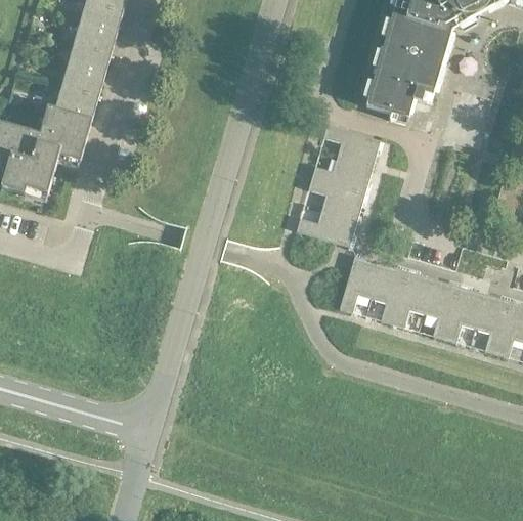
[(85,0),(85,1),(123,12),(126,0),(85,0)]
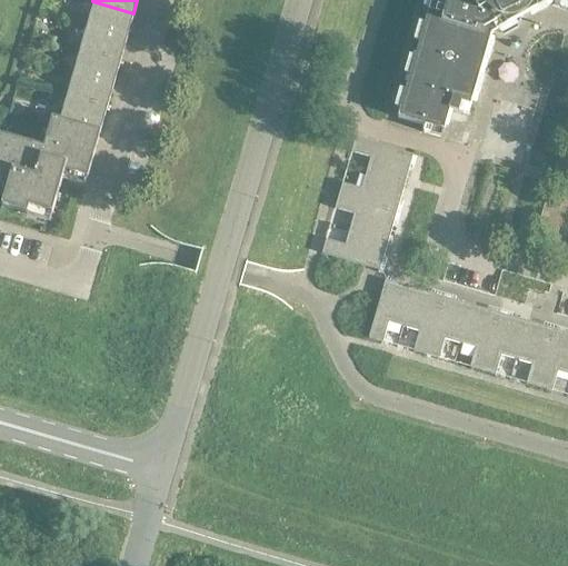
[(425,0),(424,5),(428,7),(424,22),(419,21),(414,38),(418,40),(414,56),(409,55),(404,71),(409,73),(405,89),(399,88),(395,105),(399,106),(397,116),(424,123),(421,130),(441,136),(448,108),(467,113),(472,91),(478,93),(482,76),(478,75),(481,60),(482,58),(487,60),(492,42),(487,41),(490,32),(498,28),(501,35),(517,27),(512,20),(528,11),(530,16),(546,7),(544,2),(547,0),(557,0),(560,1),(559,6),(567,8),(567,0),(425,0)]
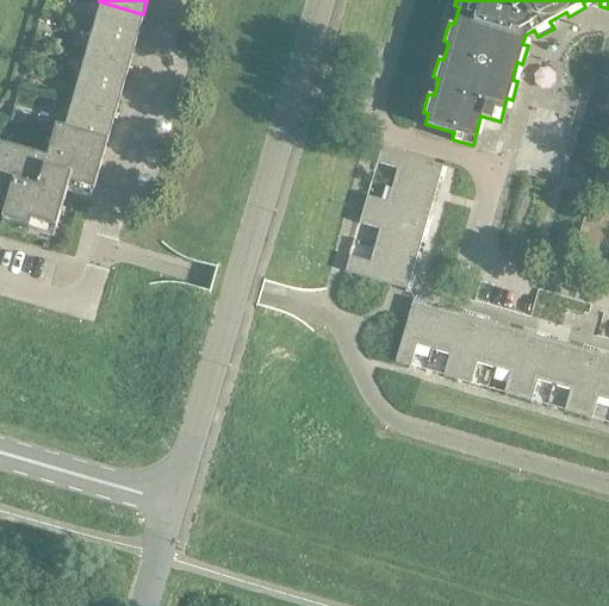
[(143,14),(99,1),(92,26),(134,38),(136,29),(138,29),(143,14)]
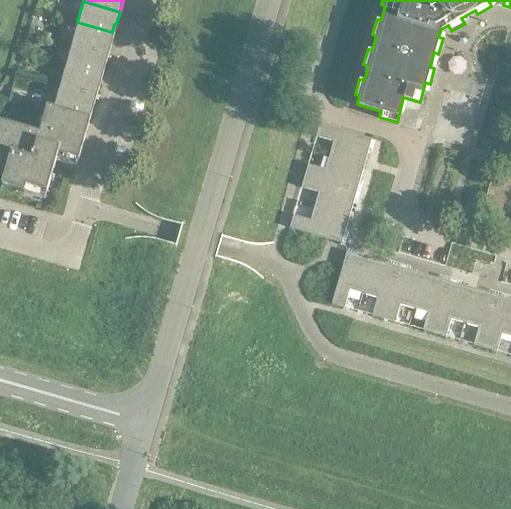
[(112,32),(77,22),(71,43),(108,53),(111,41),(109,40),(112,32)]
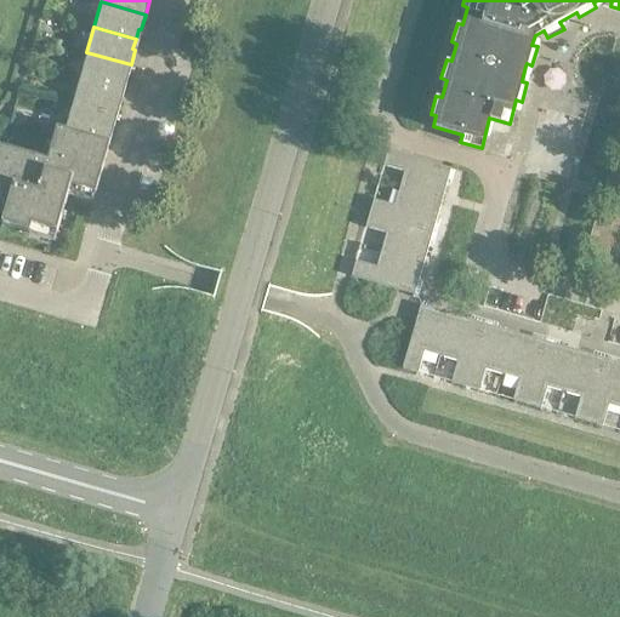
[(131,64),(86,52),(79,78),(121,89),(124,79),(126,80),(131,64)]
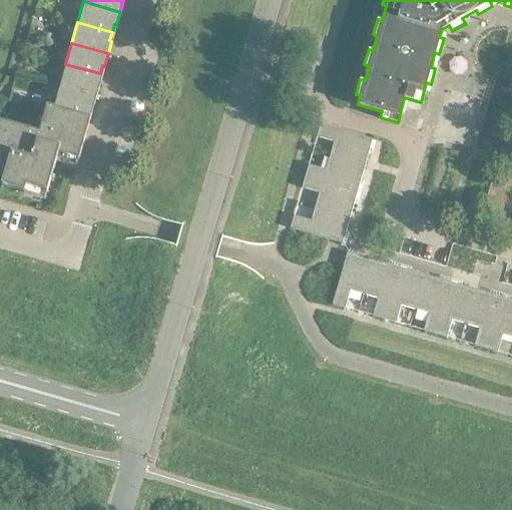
[(100,73),(65,64),(59,84),(96,95),(99,82),(97,82),(100,73)]
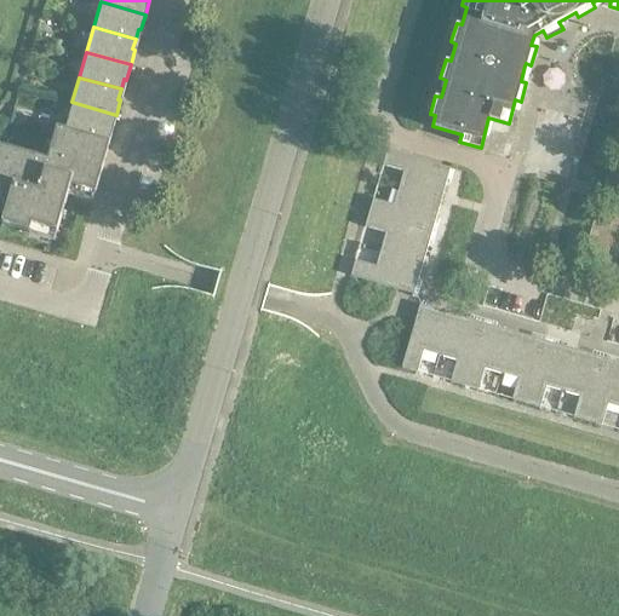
[(116,115),(72,102),(66,127),(56,125),(47,156),(0,142),(0,191),(9,195),(1,222),(29,230),(30,223),(56,230),(67,191),(86,197),(89,189),(95,190),(109,138),(107,138),(109,130),(112,130),(116,115)]
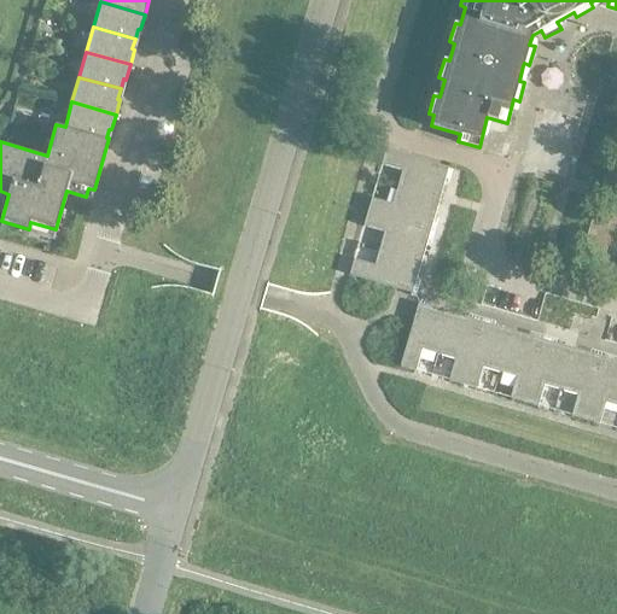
[(13,109),(10,121),(21,124),(24,111),(13,109)]
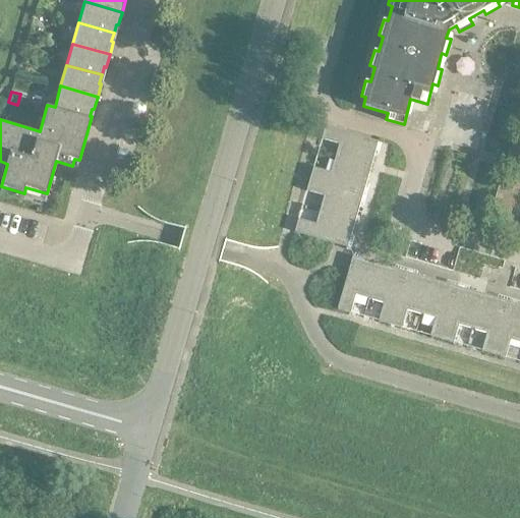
[(378,139),(325,124),(321,137),(338,142),(334,157),(369,167),(378,139)]
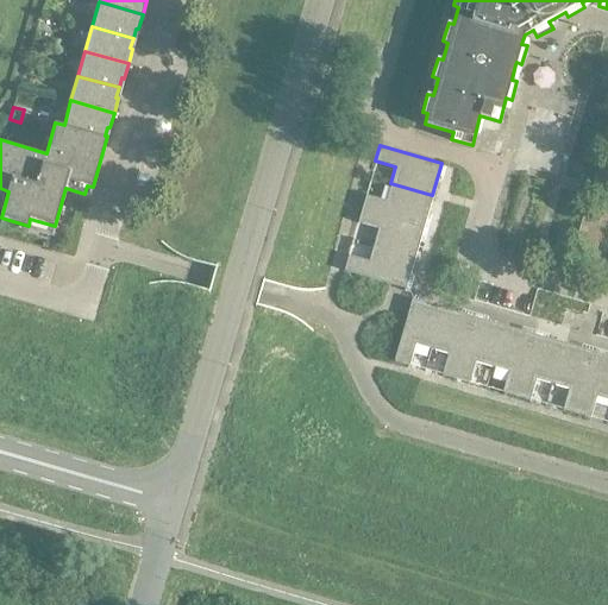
[(432,195),(390,183),(386,200),(365,194),(362,207),(424,225),(432,195)]
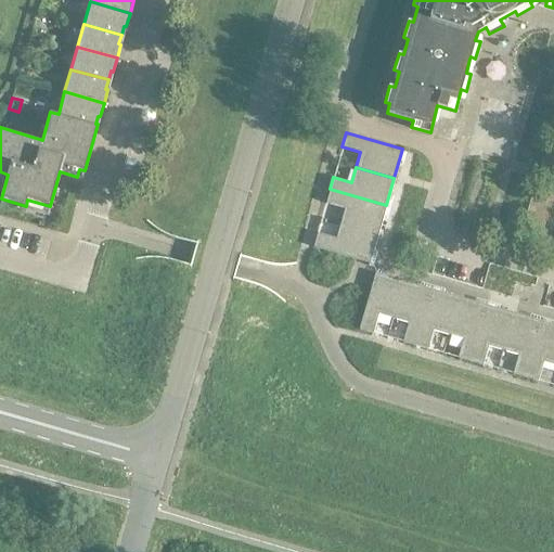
[(386,205),(330,189),(325,202),(345,207),(340,221),(377,232),(386,205)]
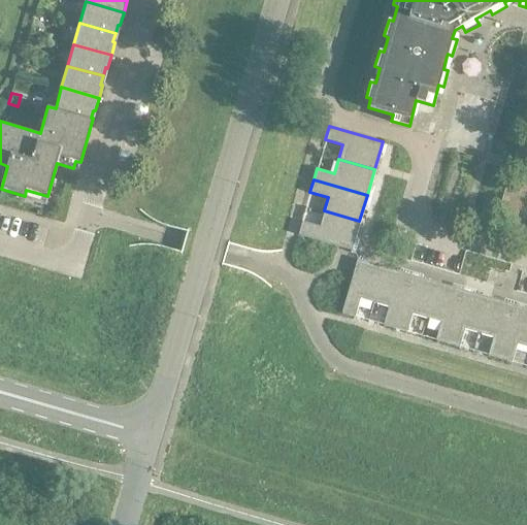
[(359,221),(324,210),(320,225),(301,220),(298,233),(352,249),(359,221)]
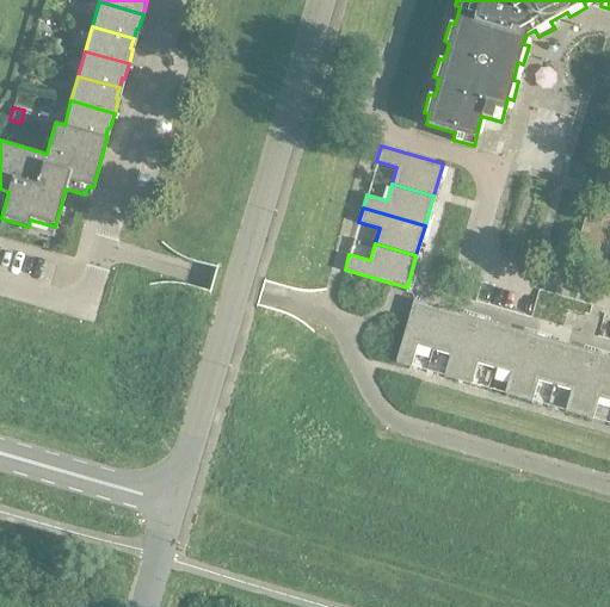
[(444,308),(413,298),(395,360),(410,365),(416,344),(432,348),(444,308)]
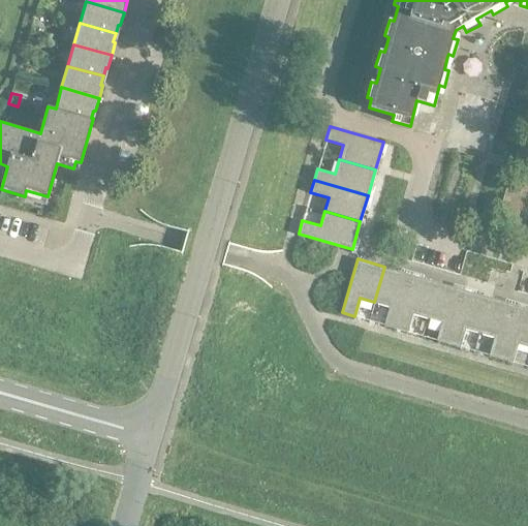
[(410,274),(384,267),(374,302),(389,306),(383,325),(396,328),(410,274)]
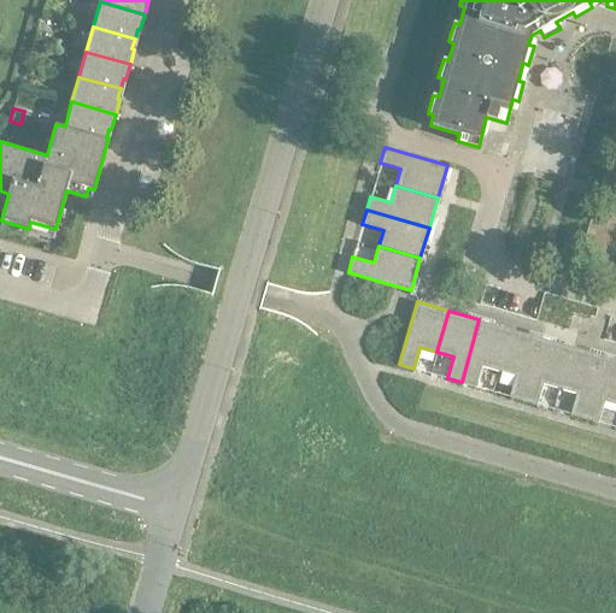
[(510,328),(479,319),(462,382),(475,385),(481,365),(498,370),(510,328)]
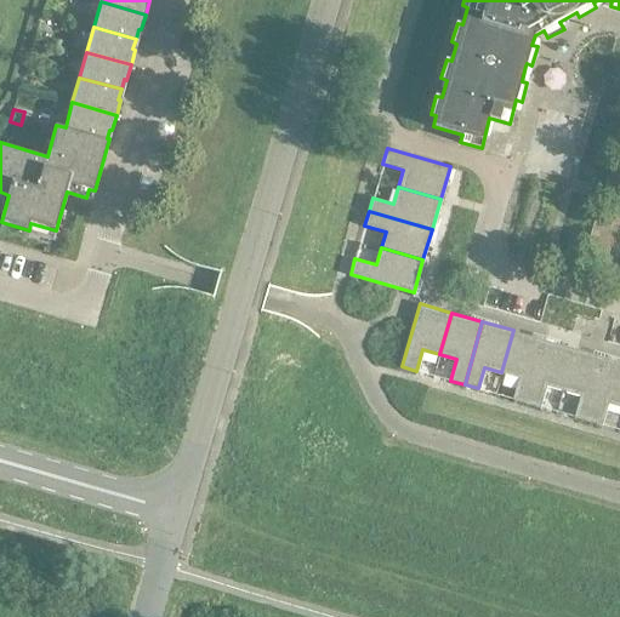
[(544,340),(513,330),(501,372),(518,377),(512,398),(525,403),(544,340)]
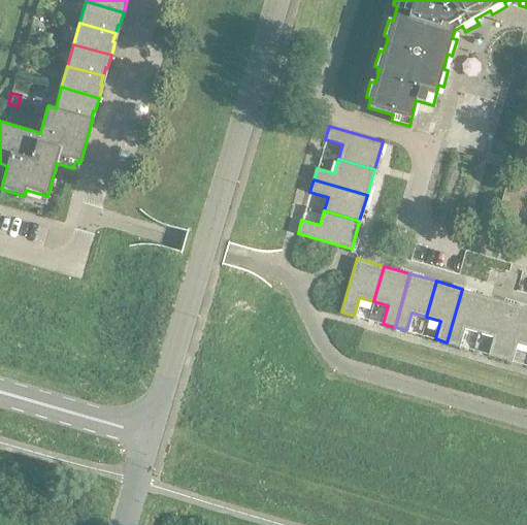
[(489,296),(462,289),(447,342),(459,346),(464,328),(479,332),(489,296)]
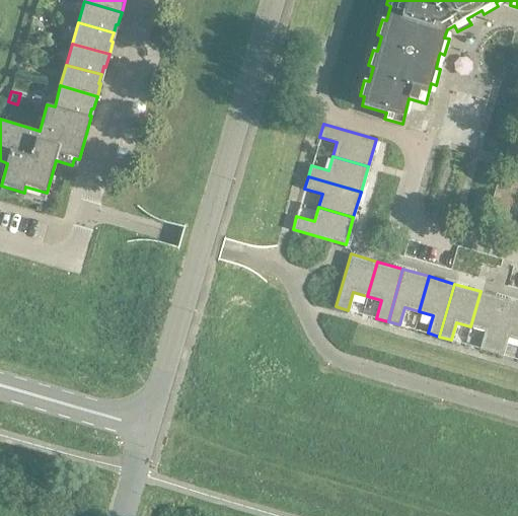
[(506,298),(481,291),(470,326),(484,330),(478,348),(491,351),(506,298)]
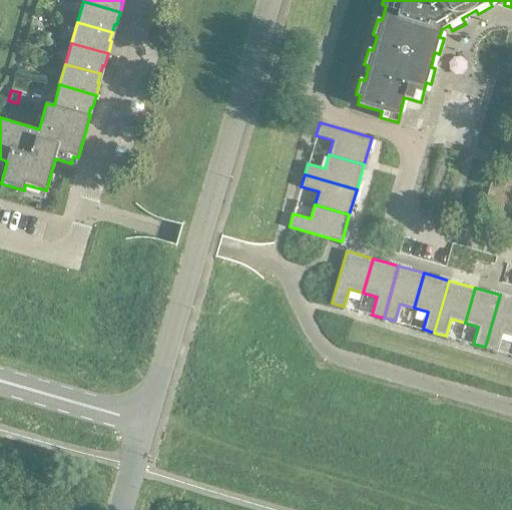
[(511,298),(500,295),(485,347),(496,350),(501,333),(511,336),(511,298)]
